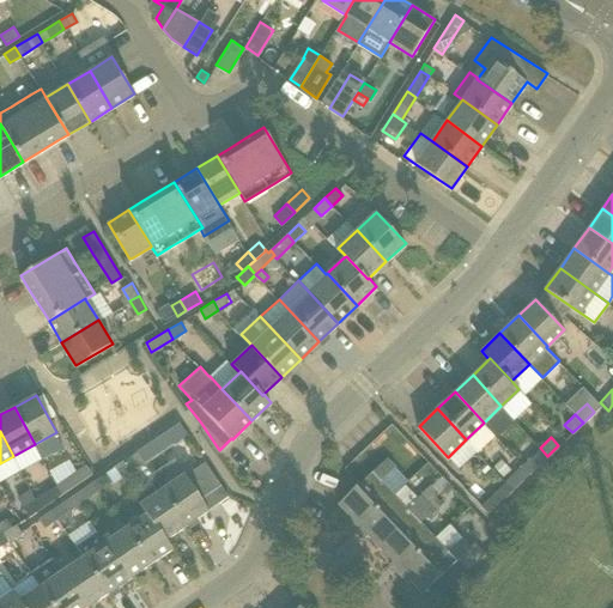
[(536,466),(547,456),(540,448),(529,458),(536,466)]
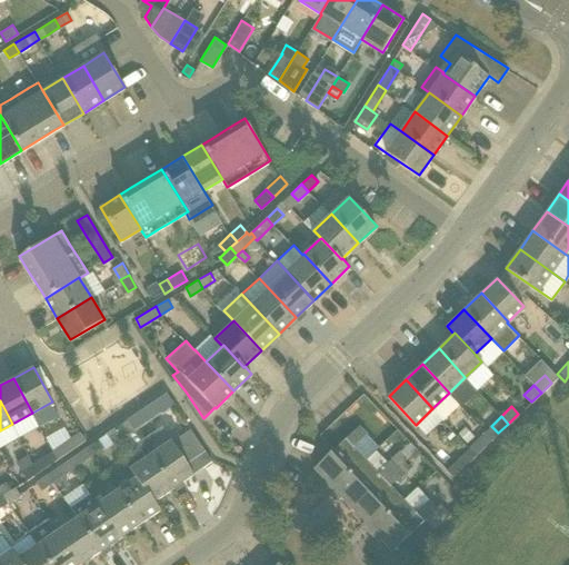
[(132,427),(127,419),(116,427),(107,434),(117,448),(127,440),(122,434),(132,427)]
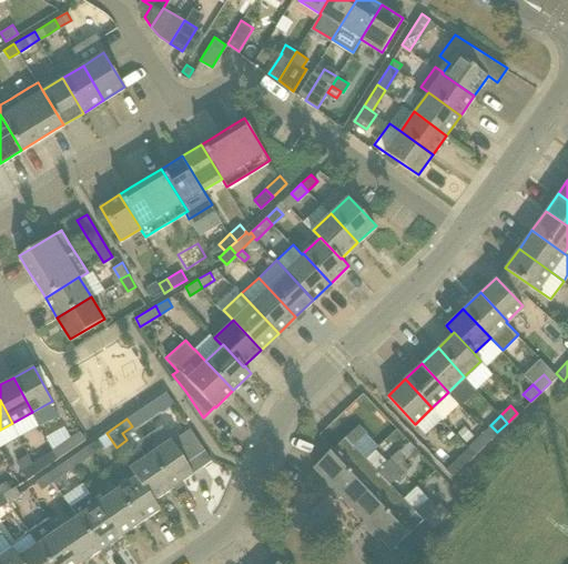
[(366,431),(358,423),(314,466),(325,479),(323,481),(331,490),(365,456),(353,444),(366,431)]
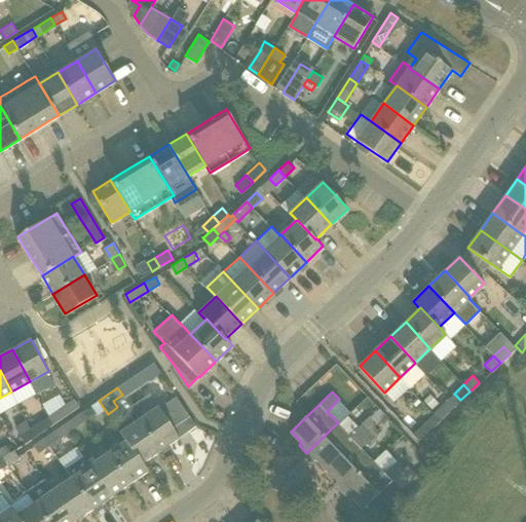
[(439,402),(430,393),(424,399),(433,408),(439,402)]
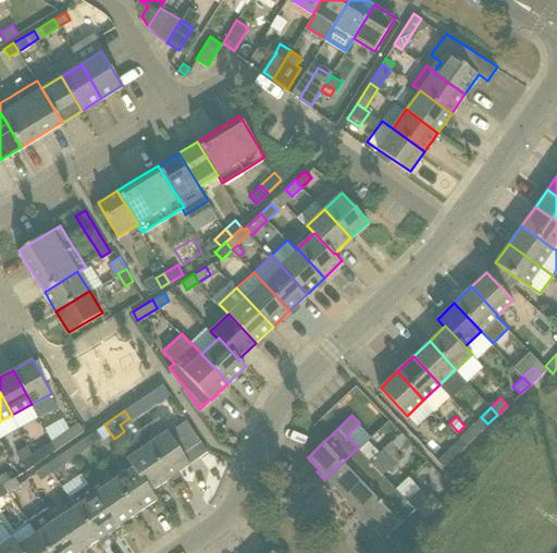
[(139,431),(148,444),(170,477),(190,463),(189,463),(207,450),(186,419),(169,431),(159,417),(139,431)]
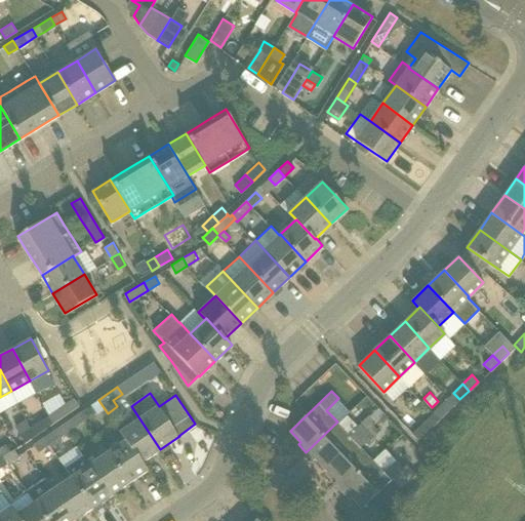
[(79,405),(74,397),(48,414),(53,423),(79,405)]
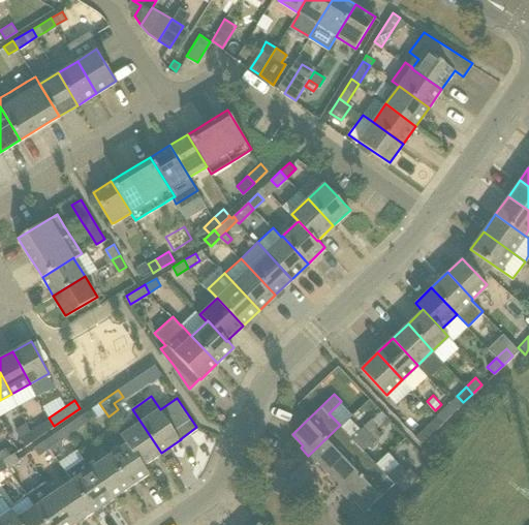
[(435,415),(441,423),(458,407),(452,401),(435,415)]
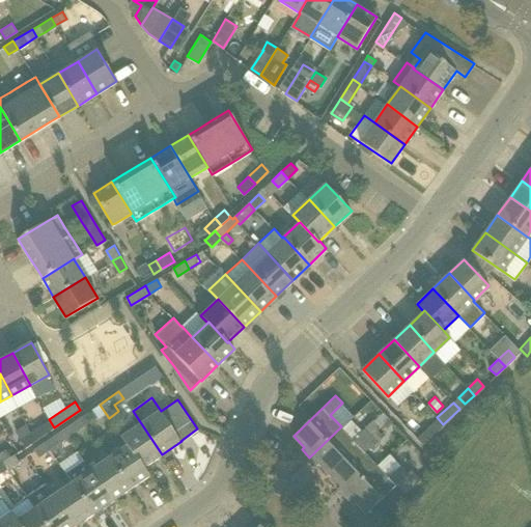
[(83,415),(88,422),(98,416),(92,409),(83,415)]
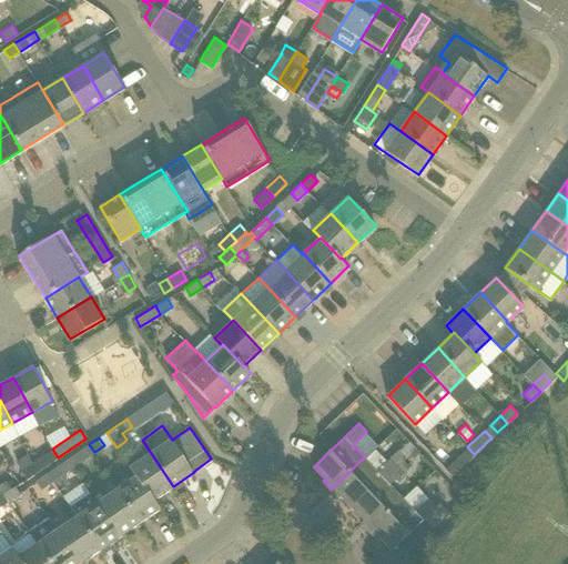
[(73,466),(94,452),(89,444),(68,459),(73,466)]
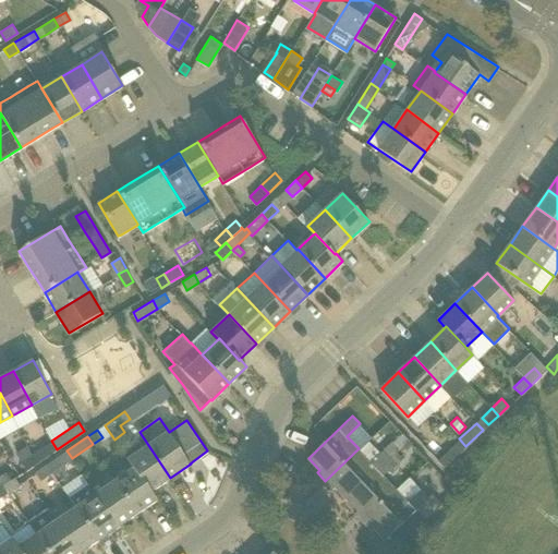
[(456,455),(465,446),(459,438),(449,448),(456,455)]
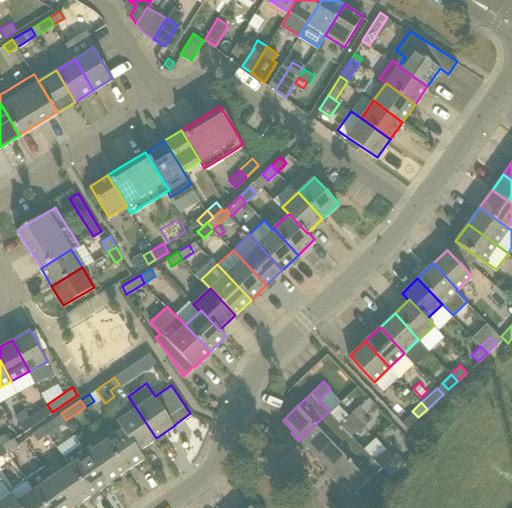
[(360,403),(351,412),(358,419),(364,413),(367,410),(361,404),(360,403)]
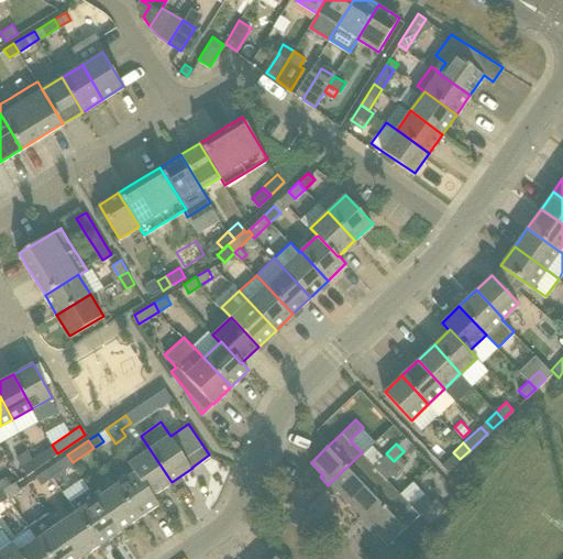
[(52,445),(33,458),(39,466),(50,458),(57,453),(52,445)]
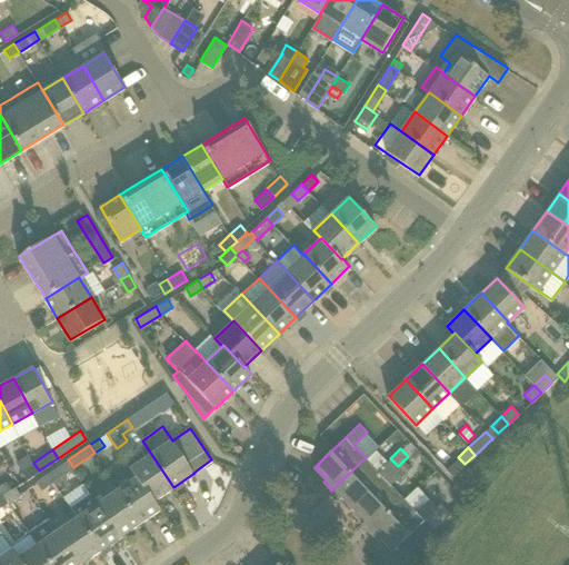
[(153,501),(155,499),(173,487),(151,454),(130,468),(136,476),(137,475),(153,501)]
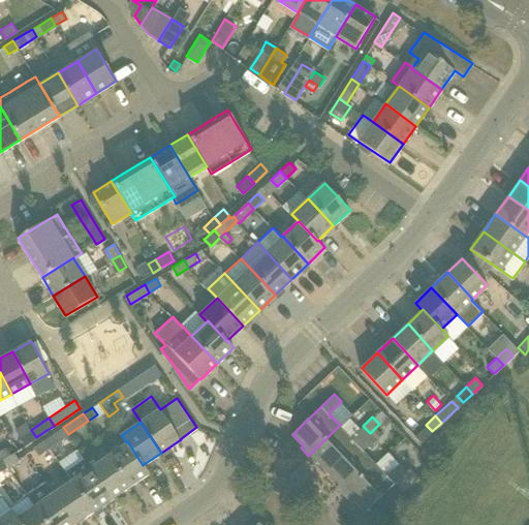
[(329,472),(370,433),(363,426),(355,433),(356,434),(352,438),(340,425),(308,456),(315,463),(317,461),(329,472)]
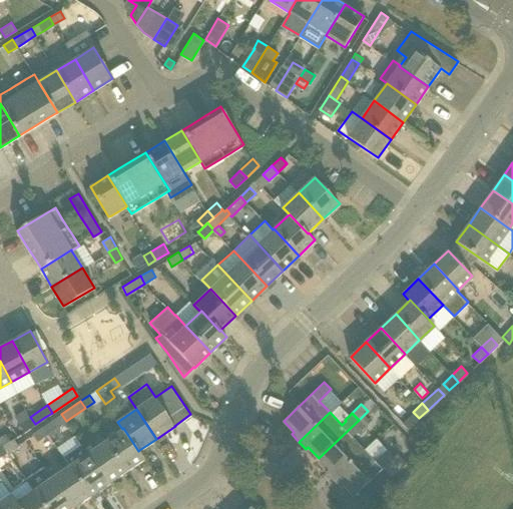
[(43,426),(48,434),(66,421),(61,414),(43,426)]
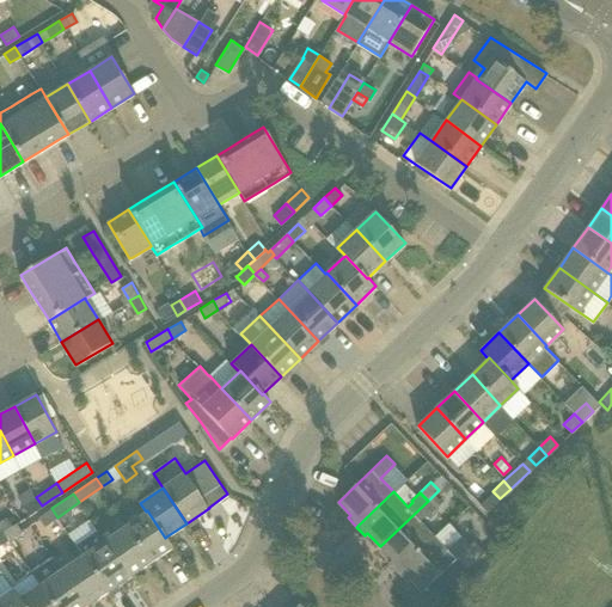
[(428,501),(435,509),(442,502),(435,494),(428,501)]
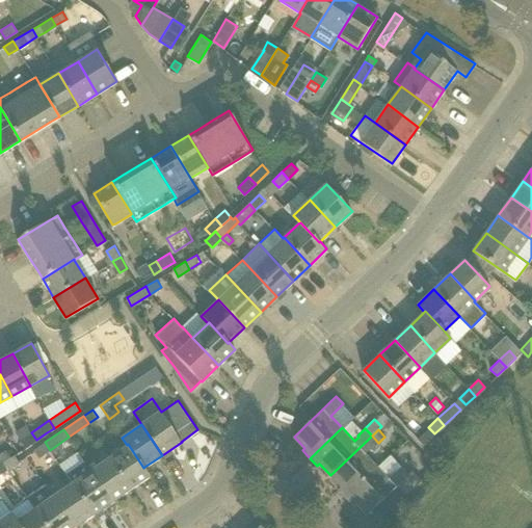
[(26,448),(36,440),(31,432),(21,440),(26,448)]
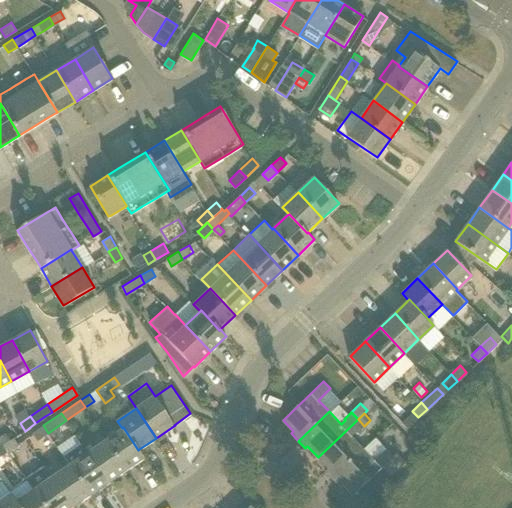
[(333,478),(364,448),(351,435),(355,431),(357,432),(364,426),(358,419),(318,457),(328,468),(326,470),(333,478)]
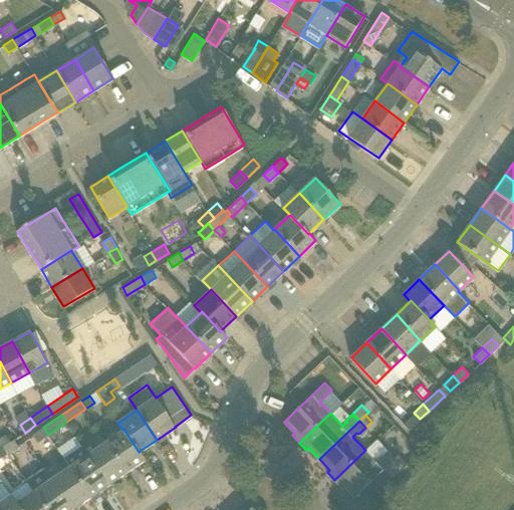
[(106,441),(127,471),(146,459),(140,451),(139,452),(123,429),(122,430),(117,423),(101,433),(106,441)]
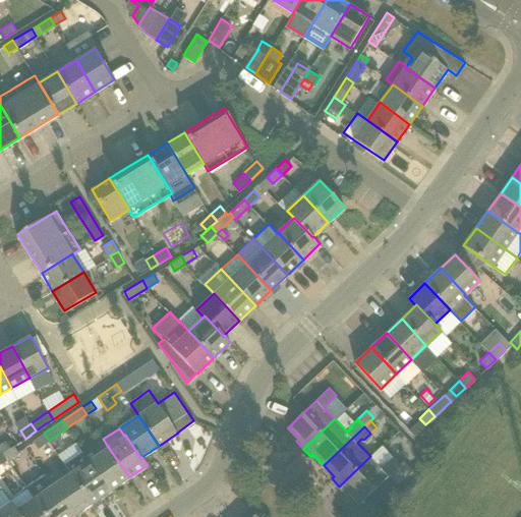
[(49,441),(44,433),(33,441),(38,448),(49,441)]
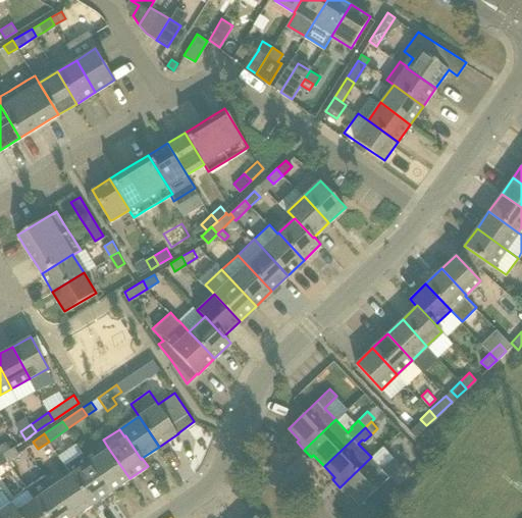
[(0,454),(3,453),(10,449),(6,441),(0,444),(0,454)]
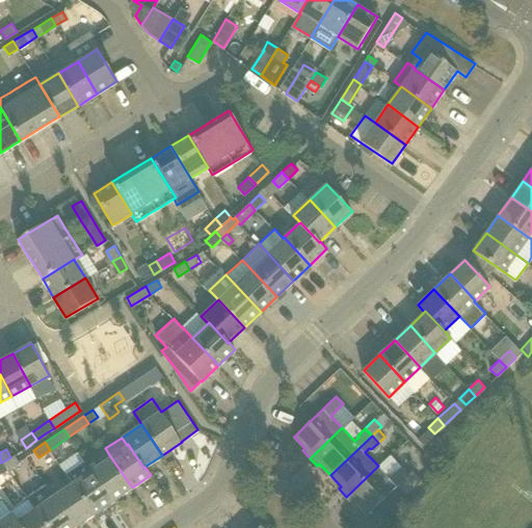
[(15,455),(10,457),(3,462),(7,469),(19,463),(15,455)]
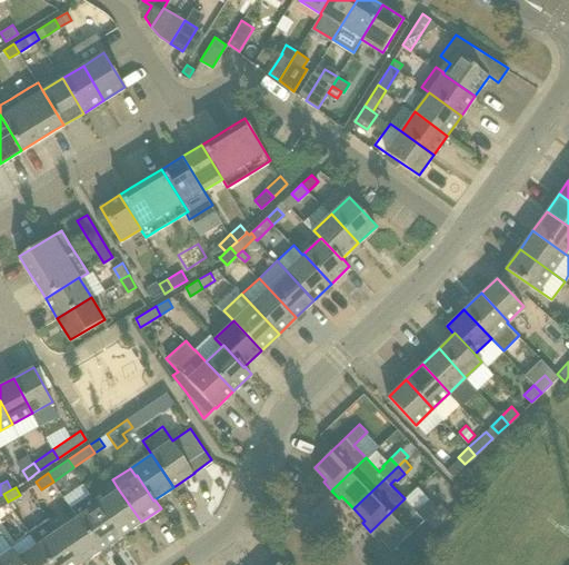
[(120,536),(122,535),(141,522),(118,488),(97,503),(120,536)]
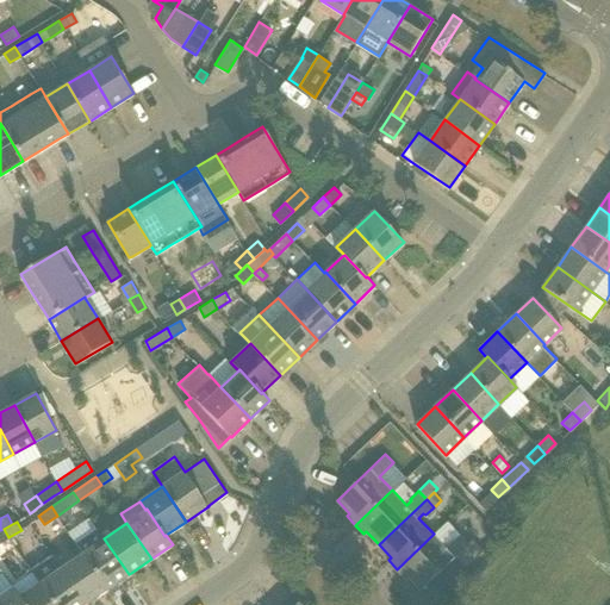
[(76,542),(83,553),(82,553),(107,588),(129,574),(104,538),(98,528),(76,542)]
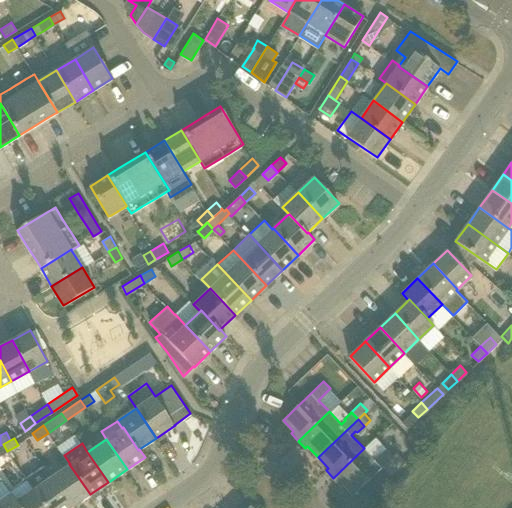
[(374,459),(364,448),(333,478),(339,485),(342,482),(353,494),(382,465),(392,456),(386,448),(374,459)]
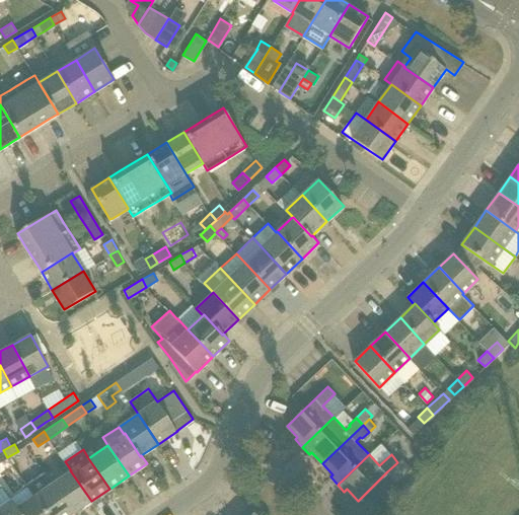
[(387,471),(396,482),(404,474),(411,468),(401,459),(397,462),(387,471)]
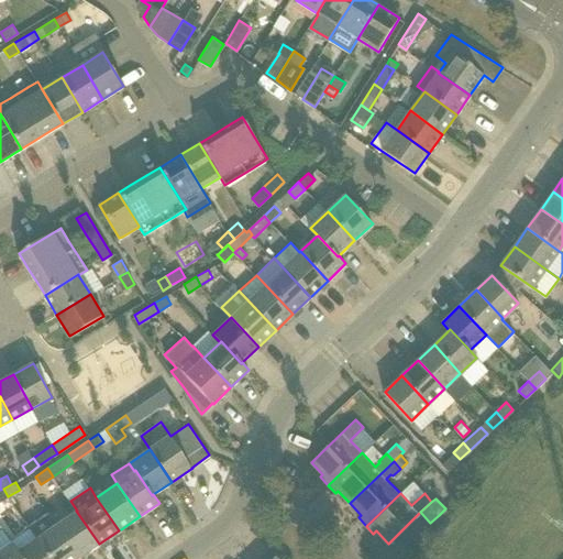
[(57,524),(79,558),(99,544),(76,511),(57,524)]
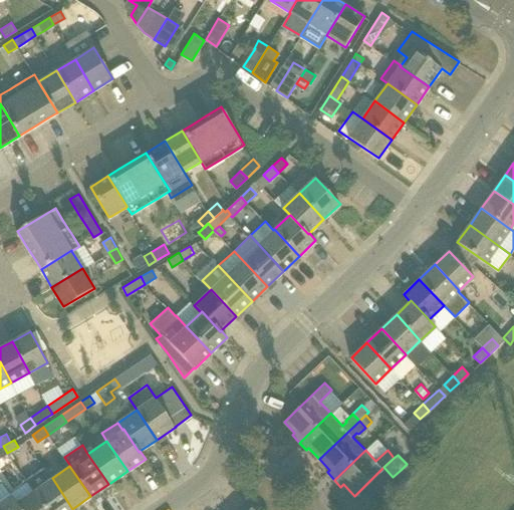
[(46,509),(70,509),(71,509),(72,509),(52,478),(51,478),(44,467),(26,479),(33,490),(46,509)]
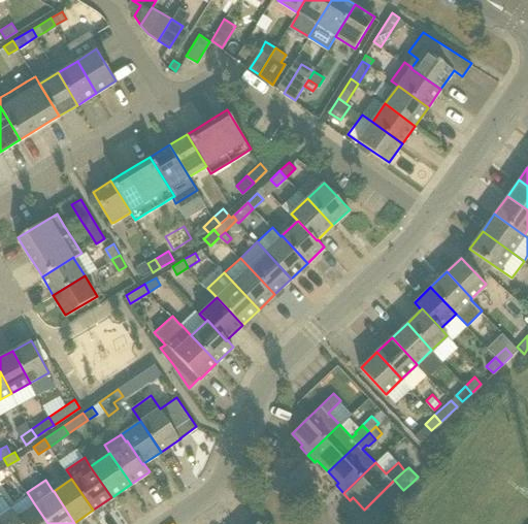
[(0,523),(20,523),(15,517),(18,516),(12,509),(11,509),(2,495),(0,496),(0,523)]
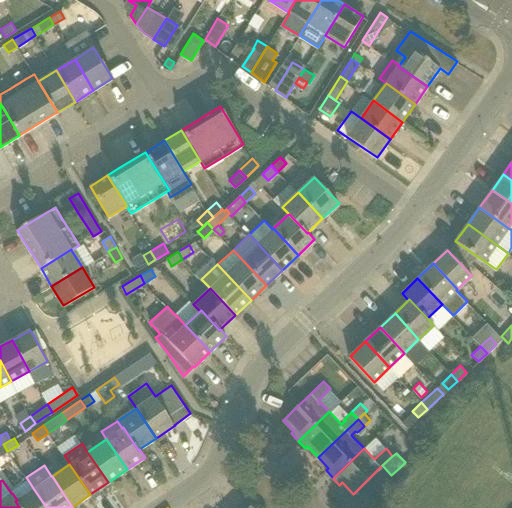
[(46,507),(33,488),(17,500),(15,501),(19,507),(46,507)]
